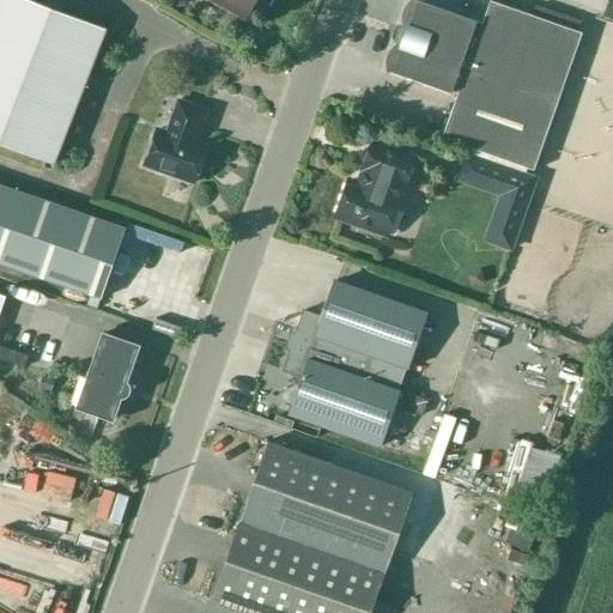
[(0,0),(0,143),(53,164),(105,29),(30,0),(0,0)]
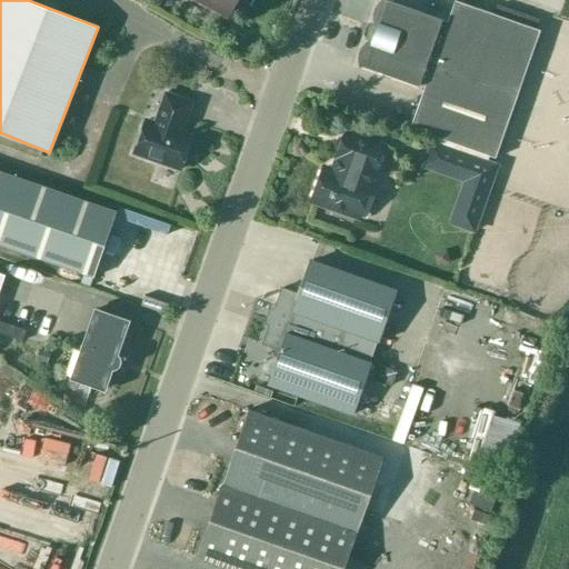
[(199,0),(226,15),(233,0),(199,0)]
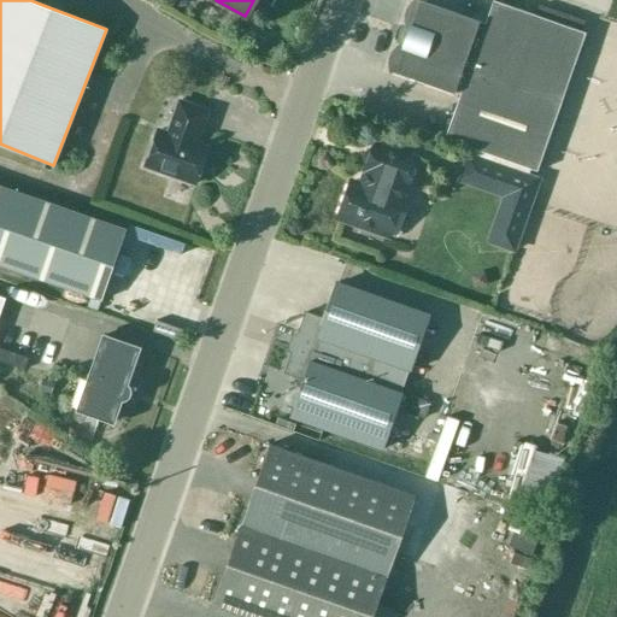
[(485,23),(417,0),(393,71),(459,95),(444,139),(536,171),(585,33),(493,0),(485,23)]
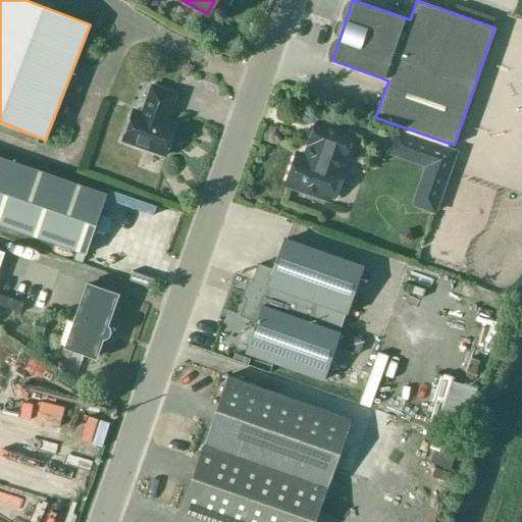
[(174,94),(151,86),(142,113),(134,110),(122,141),(165,155),(175,125),(164,121),(174,94)]
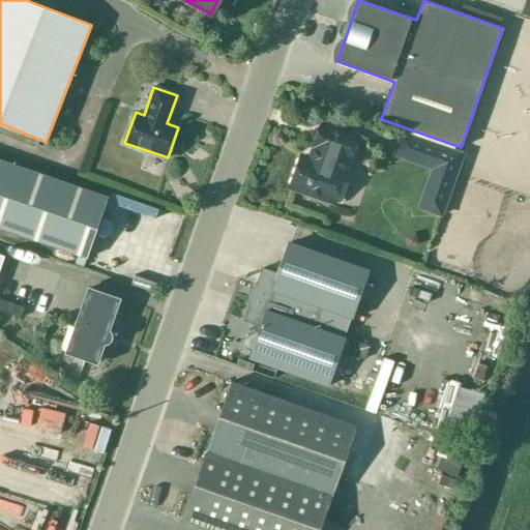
[(357,136),(322,123),(314,147),(317,148),(314,160),(301,156),(291,187),(333,202),(357,136)]
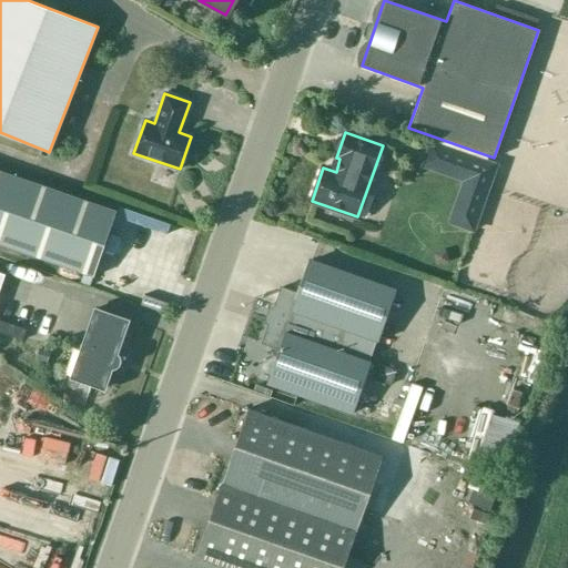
[(498,164),(430,140),(421,168),(462,182),(447,223),(474,233),(498,164)]
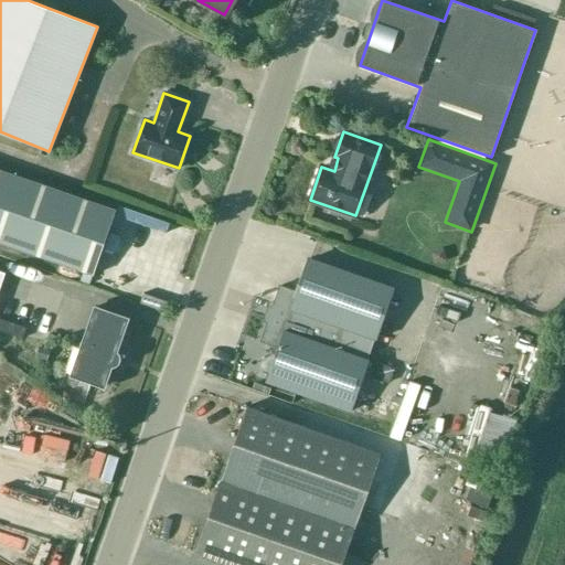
[(0,242),(93,274),(115,211),(0,171),(0,242)]
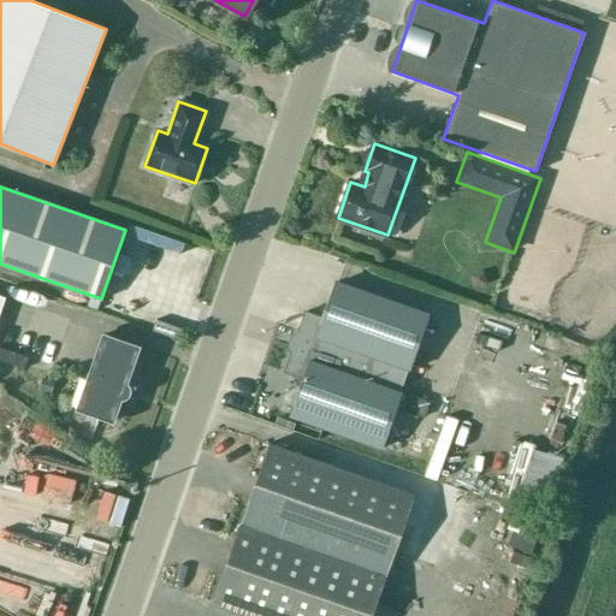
[(487,285),(484,271),(469,274),(473,289),(487,285)]
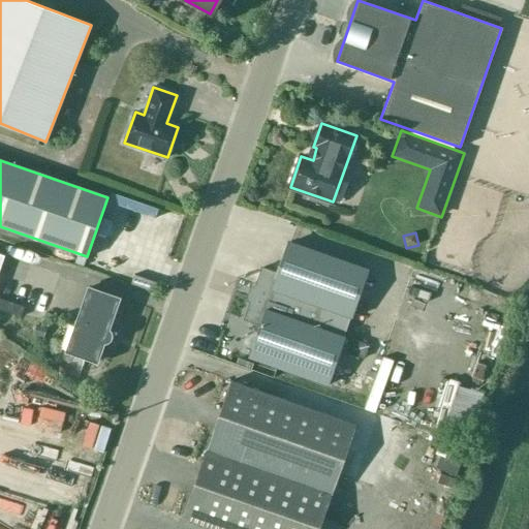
[(243,319),(259,325),(249,356),(328,384),(368,270),(289,242),(278,274),(261,268),(243,319)]
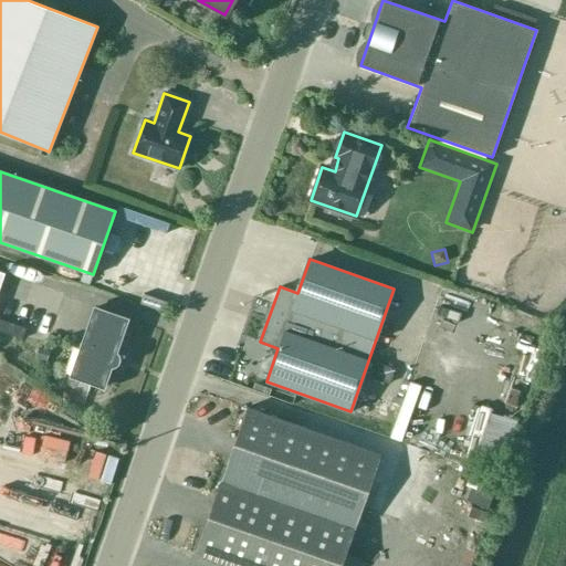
[(127,320),(94,307),(71,376),(104,388),(112,368),(113,368),(114,368),(115,368),(117,367),(118,365),(119,364),(121,362),(121,360),(121,359),(121,357),(121,356),(119,354),(118,353),(117,352),(116,352),(127,320)]
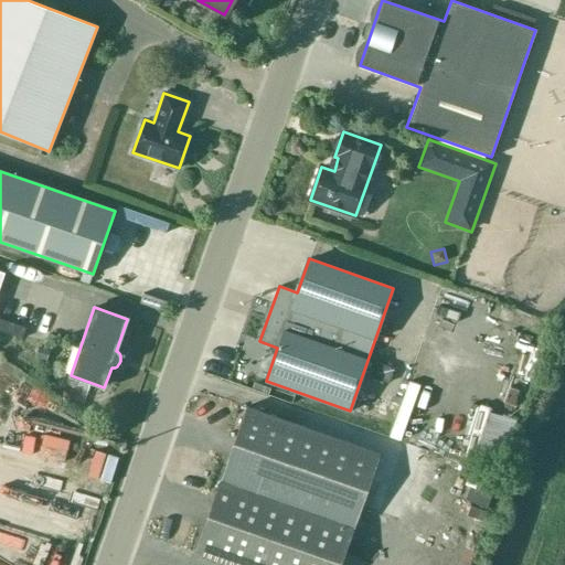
[(45,360),(48,350),(39,348),(35,358),(45,360)]
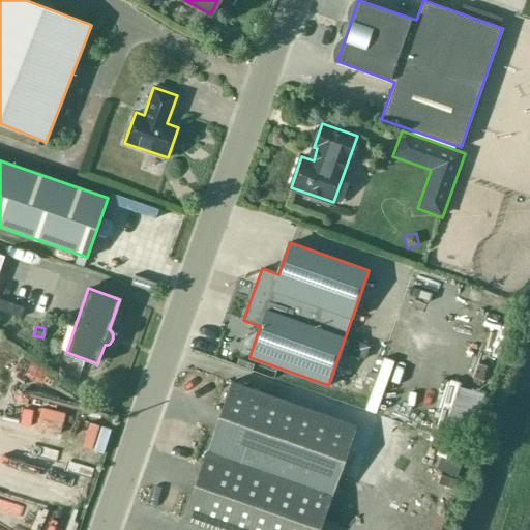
[(320,529),(357,425),(231,380),(182,518),(217,529),(320,529)]
